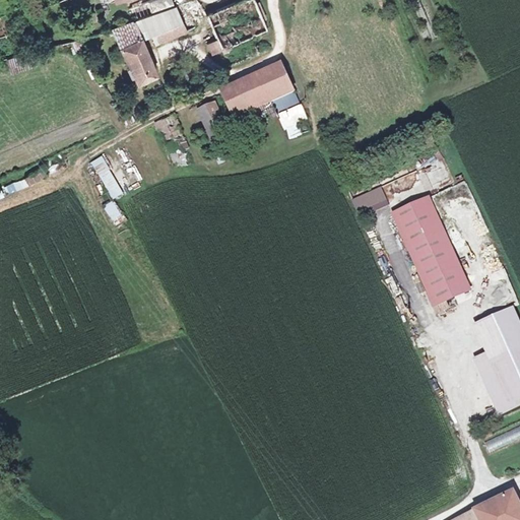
[(198,0),(192,0),(174,6),(133,20),(111,27),(136,80),(156,71),(145,46),(209,19),(216,37),(206,41),(211,52),(221,48),(266,28),(253,0),(236,0),(205,13),(204,11),(198,0)]
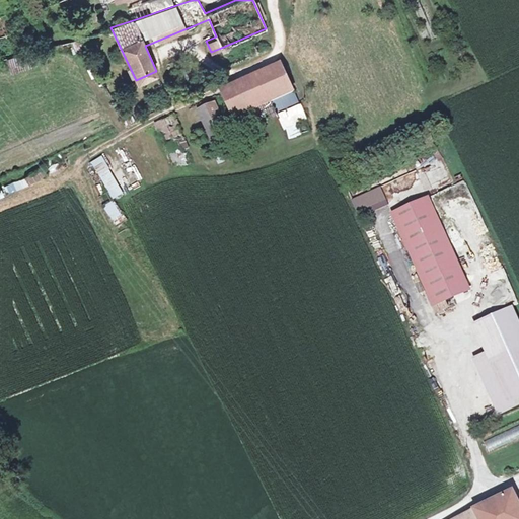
[(154,0),(129,9),(133,20),(173,6),(170,0),(154,0)]
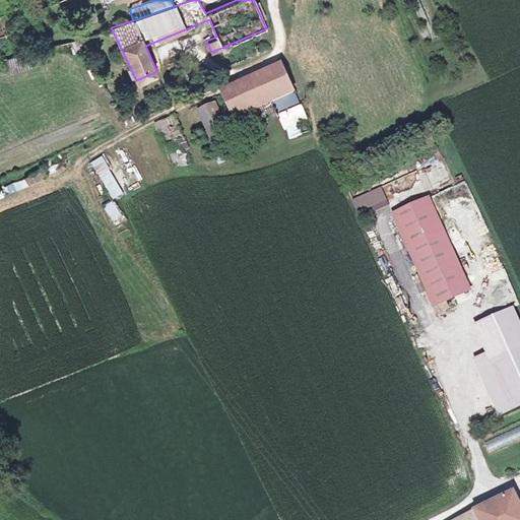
[(10,34),(2,14),(0,14),(0,26),(4,36),(10,34)]
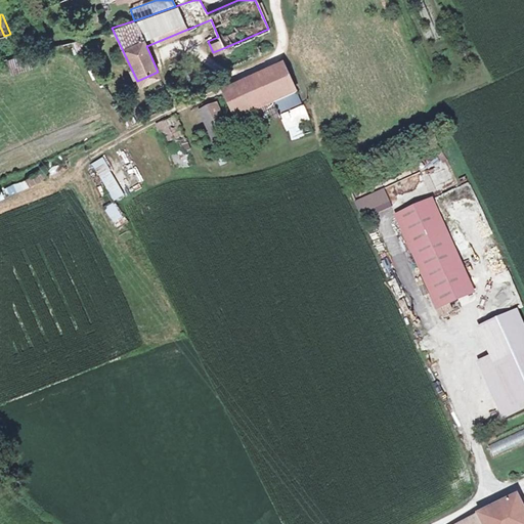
[(268,29),(223,48),(229,63),(274,44),(268,29)]
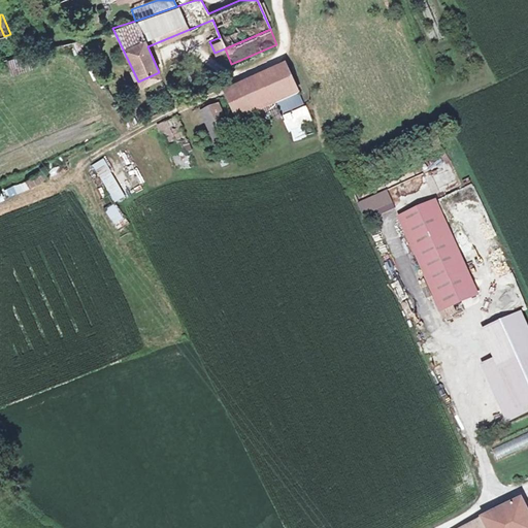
[(10,62),(11,71),(30,67),(28,59),(10,62)]
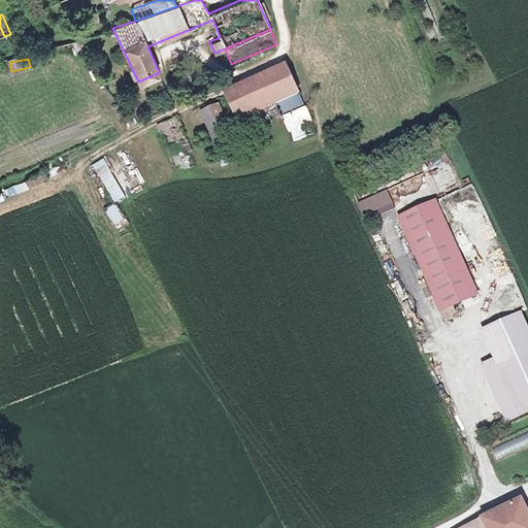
[(244,128),(277,113),(303,103),(288,69),(230,94),(244,128)]
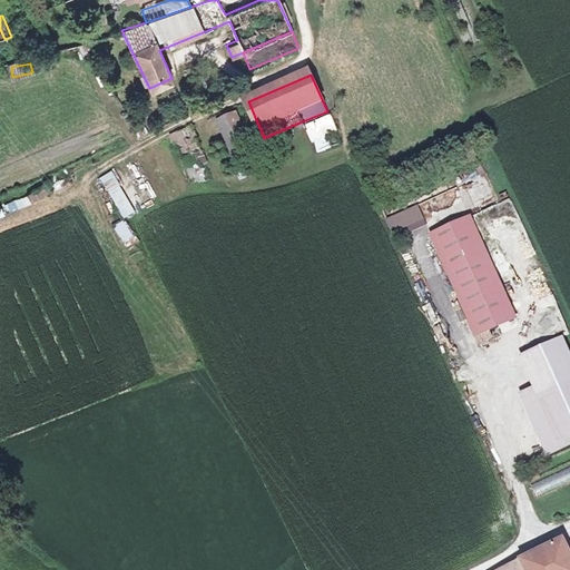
[(238,163),(258,154),(239,111),(234,114),(232,109),(223,112),(225,118),(219,120),(238,163)]
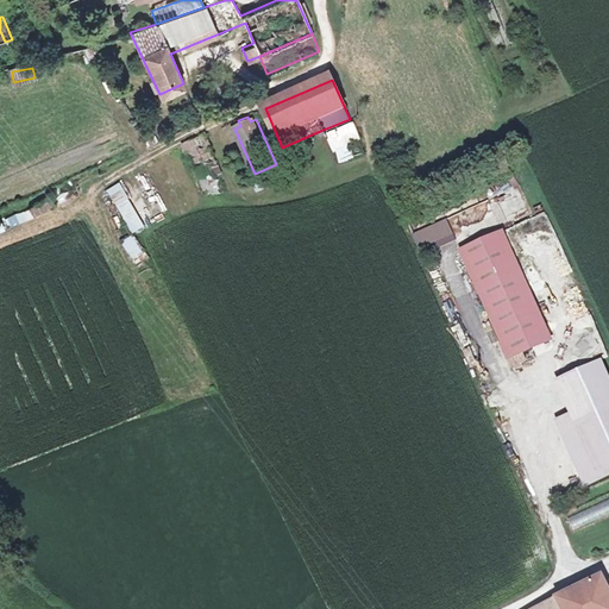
[(350,119),(320,131),(328,149),(357,136),(350,119)]
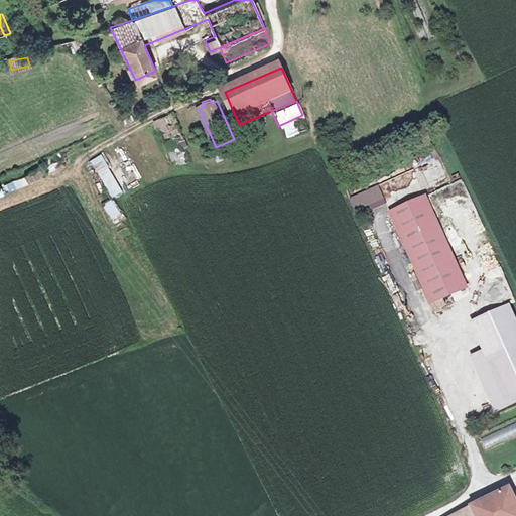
[(164,144),(183,137),(173,116),(155,122),(164,144)]
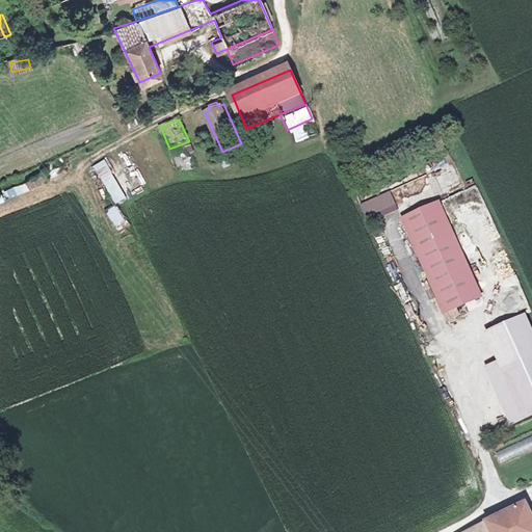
[(109,158),(115,175),(130,168),(123,152),(109,158)]
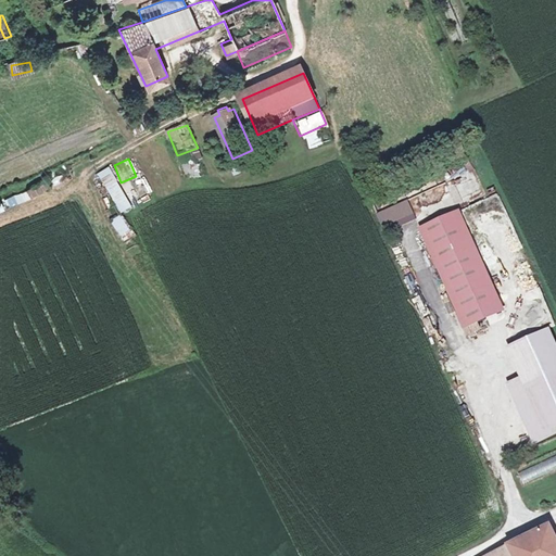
[(109,188),(121,182),(114,165),(100,171),(99,172),(106,189),(109,188)]
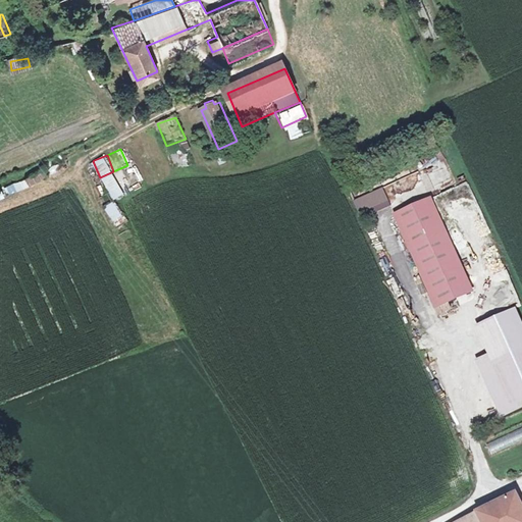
[(43,166),(46,174),(64,168),(61,160),(43,166)]
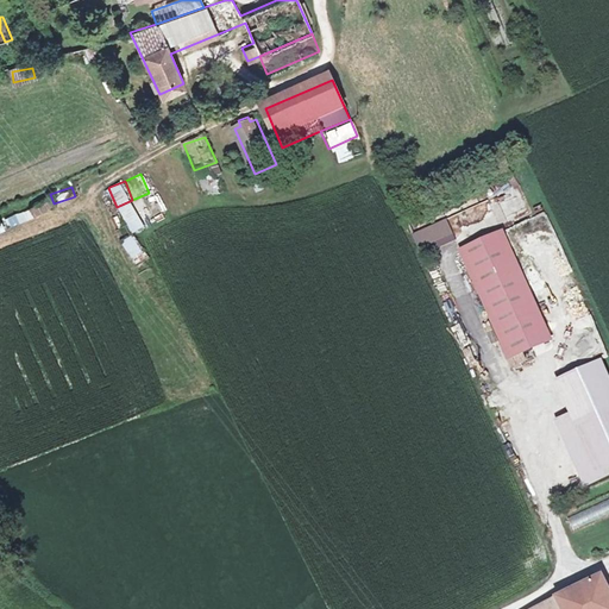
[(124,238),(150,276),(165,312),(171,311),(155,274),(130,237),(104,189),(99,192),(124,238)]
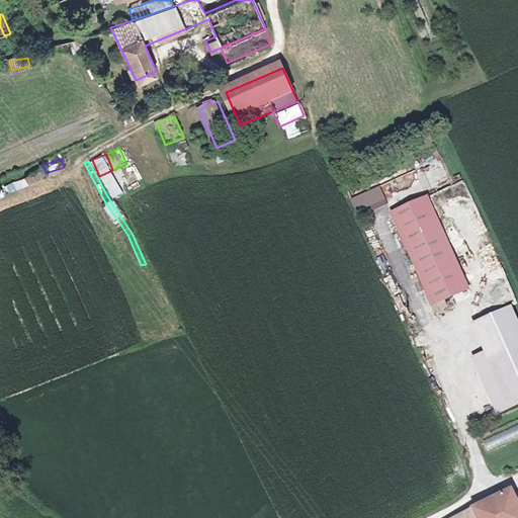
[(132,181),(138,178),(132,166),(124,169),(132,181)]
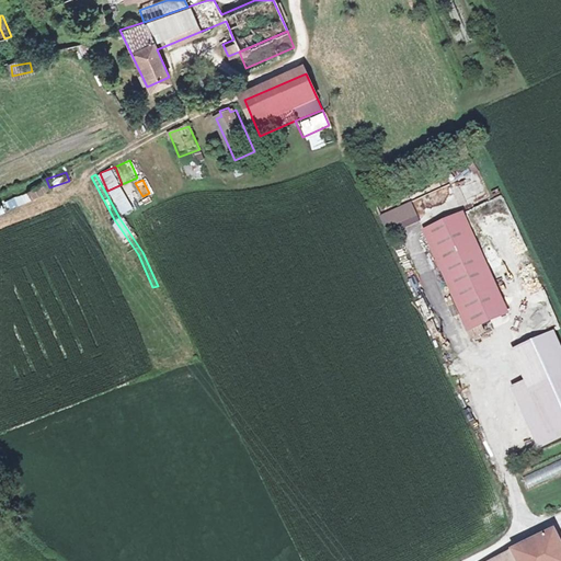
[(44,182),(24,189),(27,198),(47,191),(44,182)]
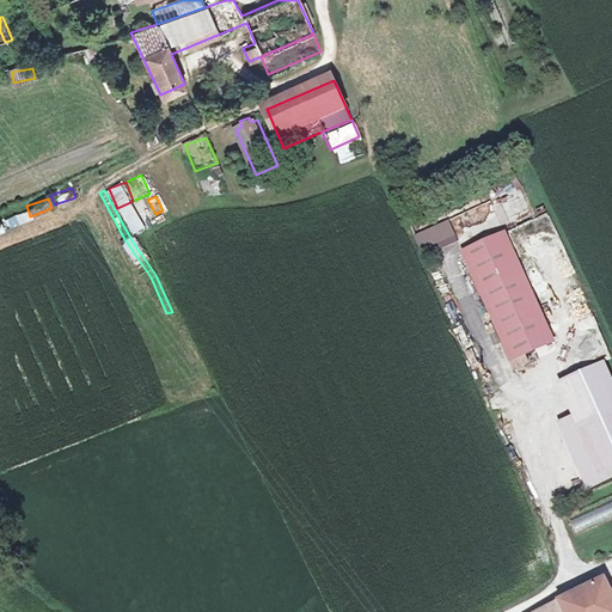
[(5,227),(17,222),(13,214),(1,219),(5,227)]
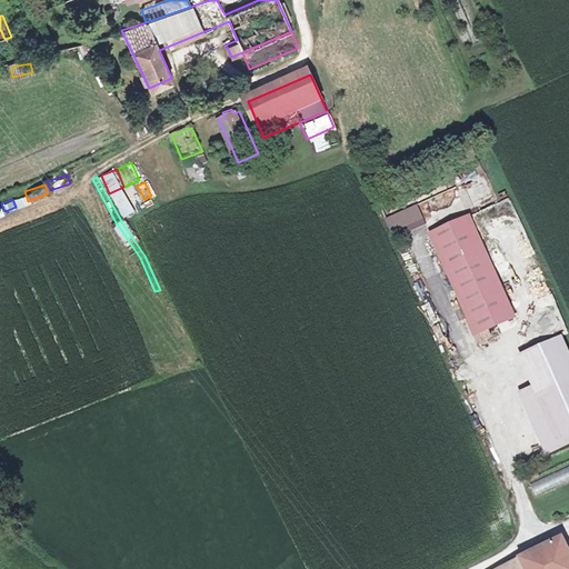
[(417,205),(383,218),(392,239),(426,225),(417,205)]
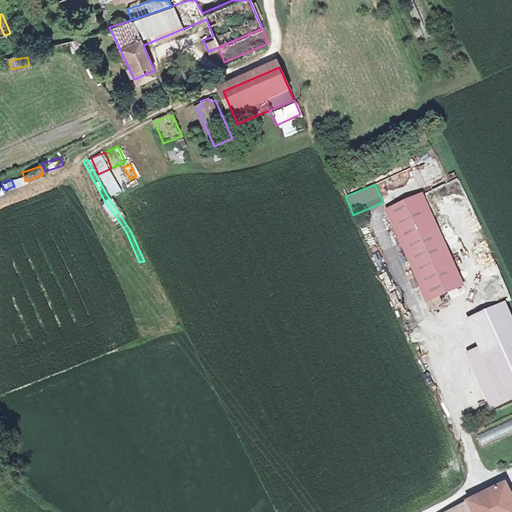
[(422,301),(459,286),(421,195),(385,211),(422,301)]
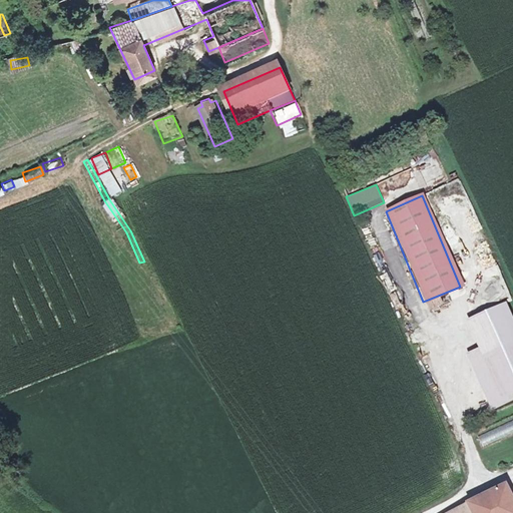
[(464,353),(488,405),(512,393),(512,335),(498,303),(465,317),(478,347),(464,353)]
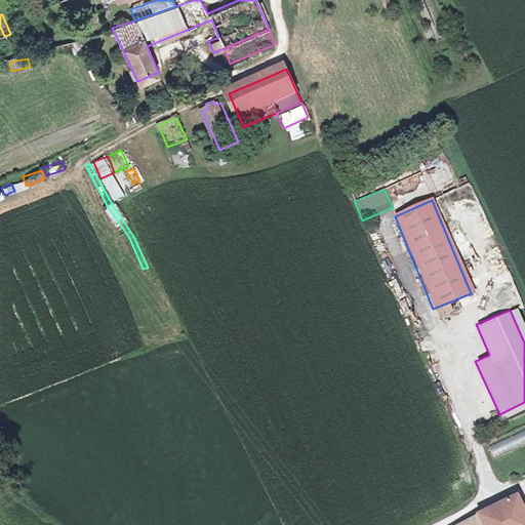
[(524,524),(524,512),(516,493),(453,524),(524,524)]
